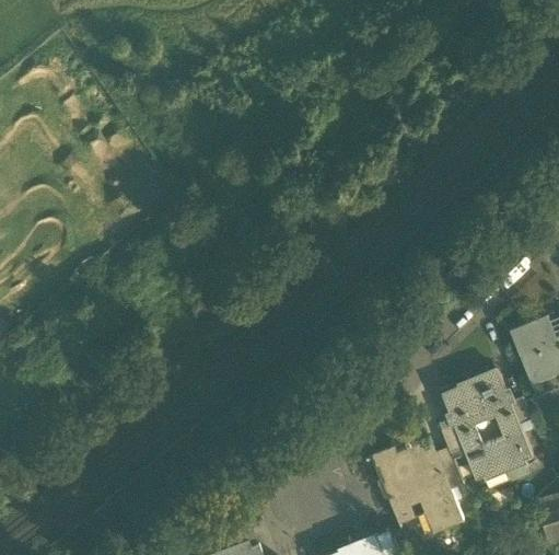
[(558,373),(558,376),(558,335),(555,337),(546,316),(509,332),(527,378),(555,367),(558,373)]
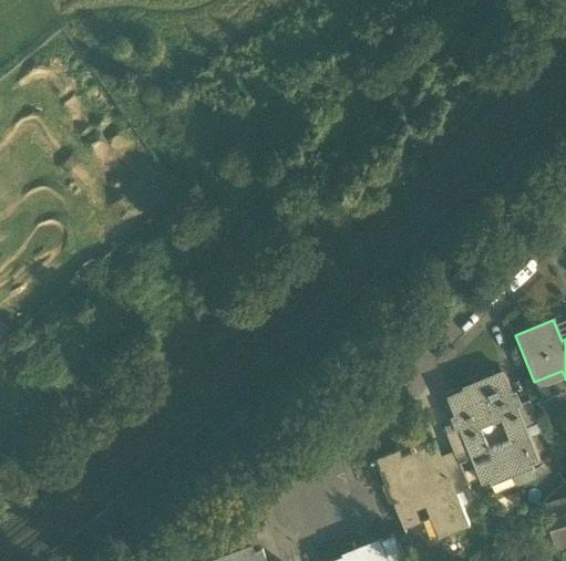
[(536,388),(565,377),(562,371),(534,382),(536,388)]
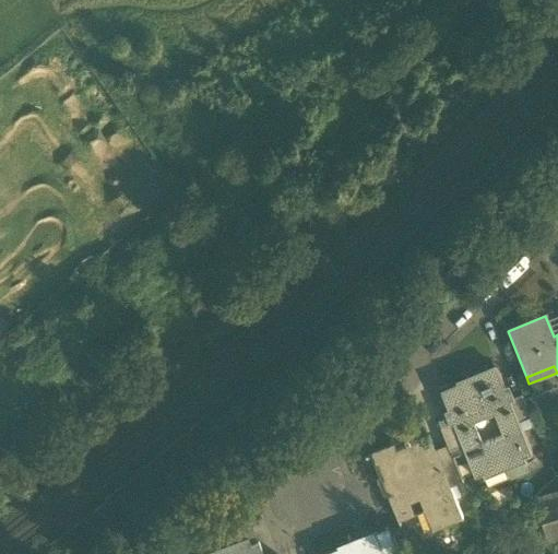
[(496,369),(467,381),(483,420),(494,415),(501,436),(491,439),(502,467),(523,458),(531,455),(518,423),(508,401),(496,369)]
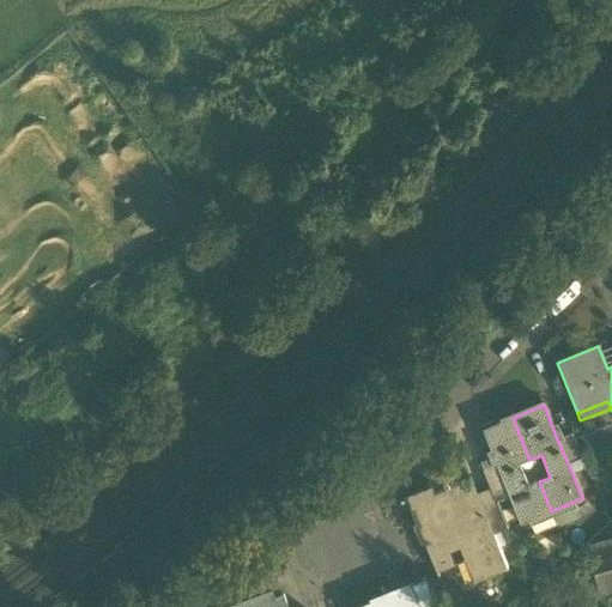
[(520,523),(551,511),(539,481),(528,486),(519,465),(529,460),(513,418),(482,431),(496,465),(506,489),(520,523)]
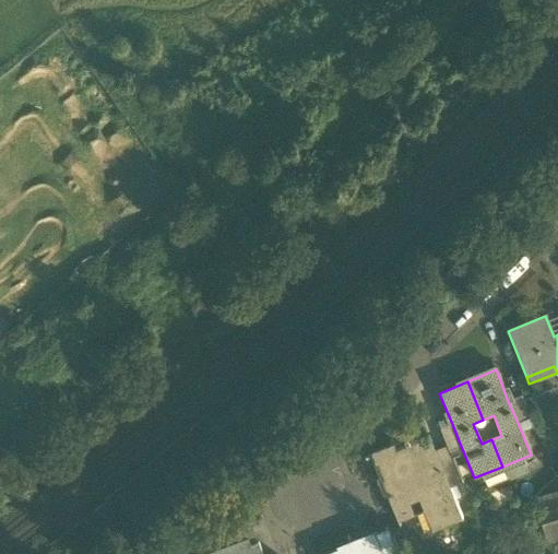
[(508,401),(518,423),(530,417),(521,396),(508,401)]
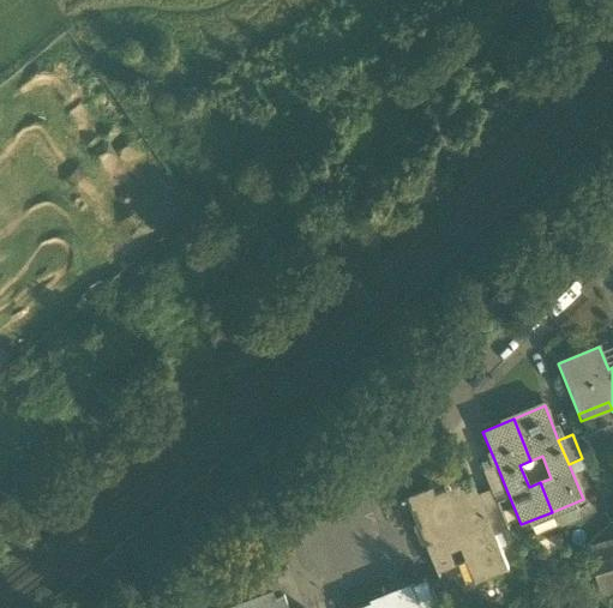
[(482,471),(490,489),(476,495),(493,535),(508,529),(493,495),(506,489),(497,465),(482,471)]
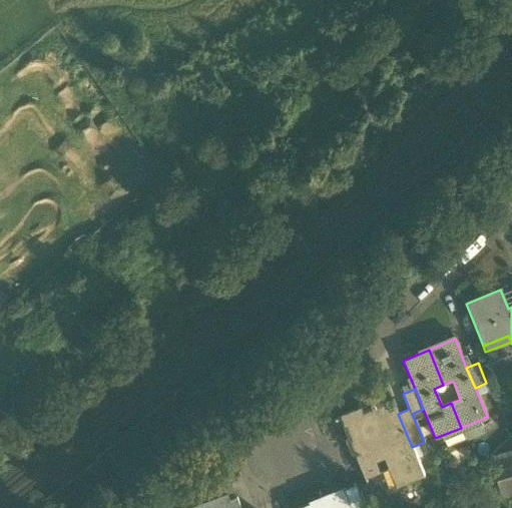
[(388,468),(396,487),(424,475),(412,447),(398,414),(397,414),(398,417),(392,419),(391,417),(385,402),(362,412),(362,410),(340,419),(341,421),(343,426),(348,438),(352,437),(354,441),(350,443),(360,468),(384,458),(388,468)]
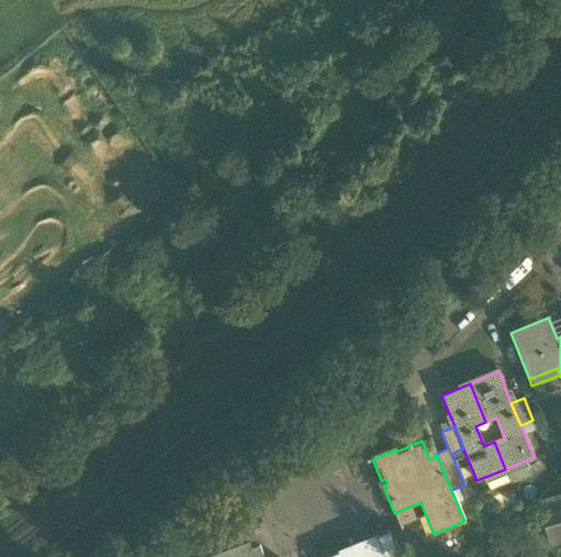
[(526,460),(505,469),(511,482),(531,474),(526,460)]
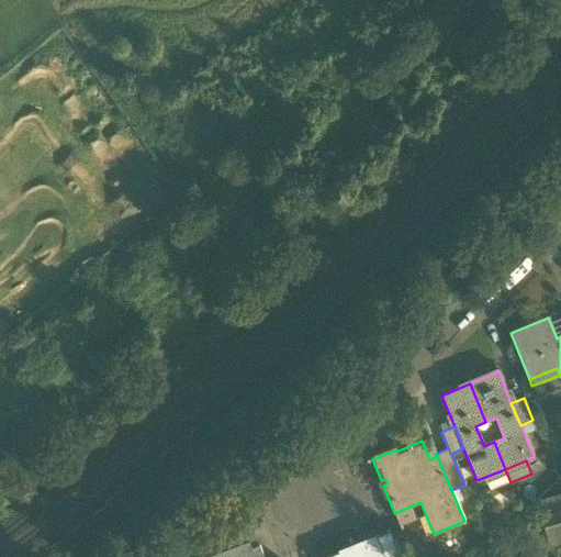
[(549,548),(560,544),(560,499),(537,507),(549,548)]
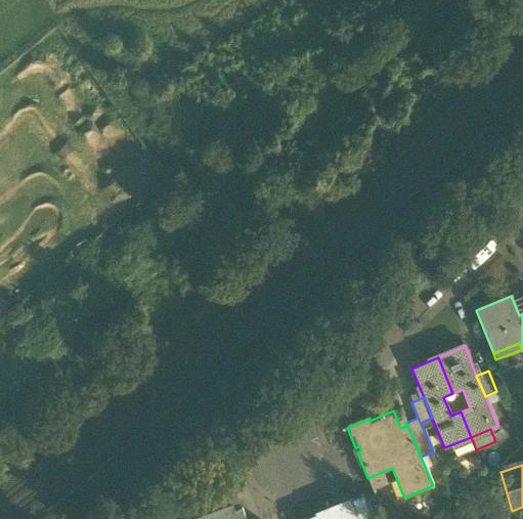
[(372,488),(396,478),(392,468),(367,478),(372,488)]
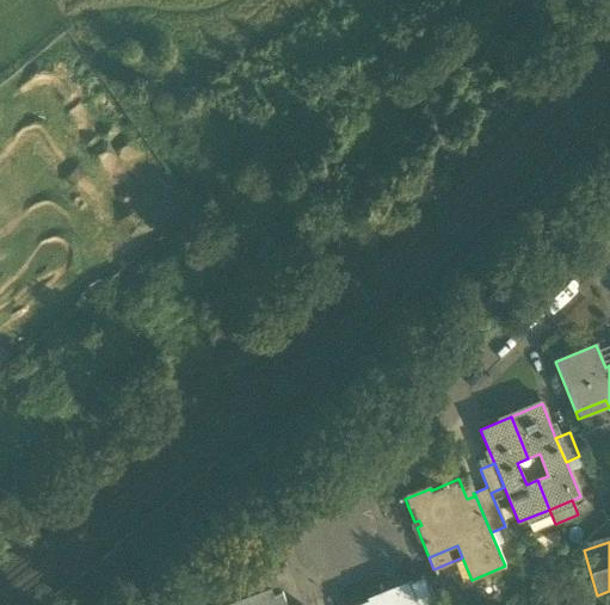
[(271,566),(245,580),(251,597),(270,588),(278,586),(271,566)]
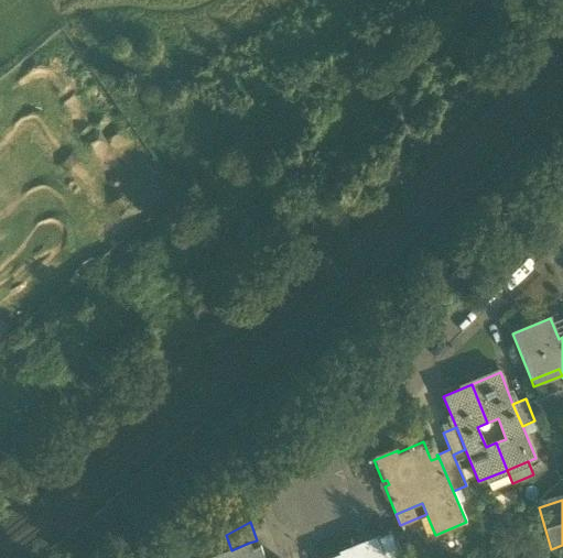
[(377,538),(385,557),(397,557),(399,556),(389,533),(377,538)]
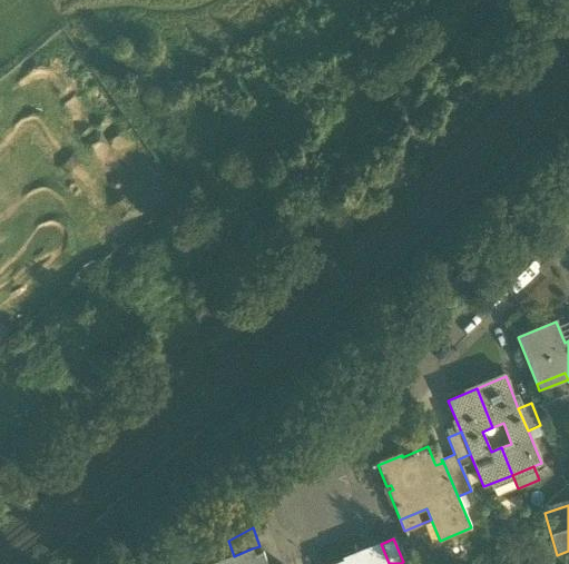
[(389,563),(381,544),(371,548),(370,546),(357,551),(356,550),(343,555),(344,560),(336,563),(389,563)]
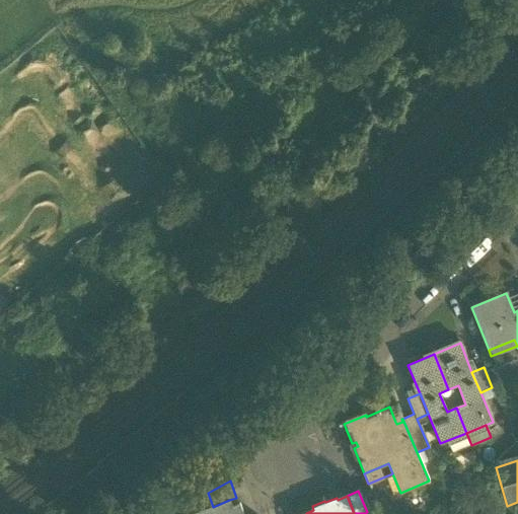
[(240,513),(240,512),(242,512),(239,504),(232,507),(229,500),(213,507),(196,513),(240,513)]
